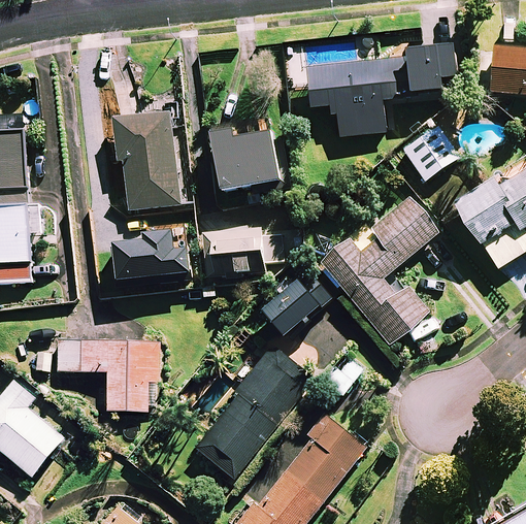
[(525,46),(493,44),(491,93),(525,94),(525,46)]
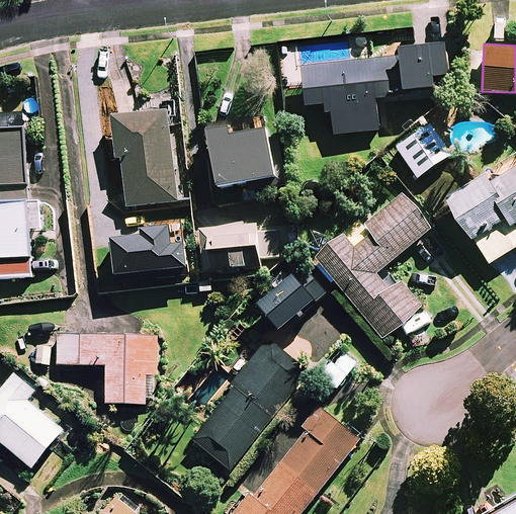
[(306,106),(324,106),(325,114),(330,113),(331,132),(378,131),(377,96),(410,95),(408,60),(304,63),(306,106)]
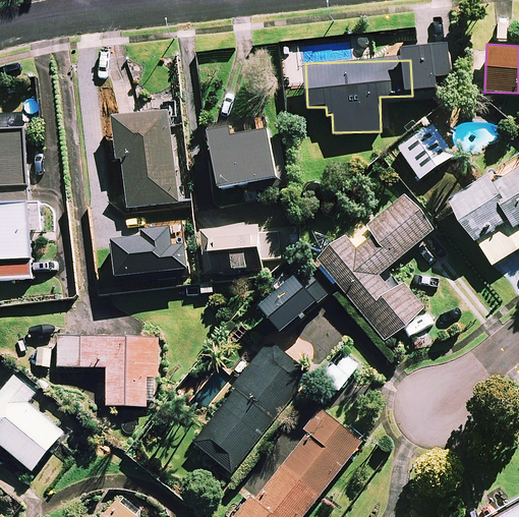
[(179,202),(168,112),(115,118),(126,208),(179,202)]
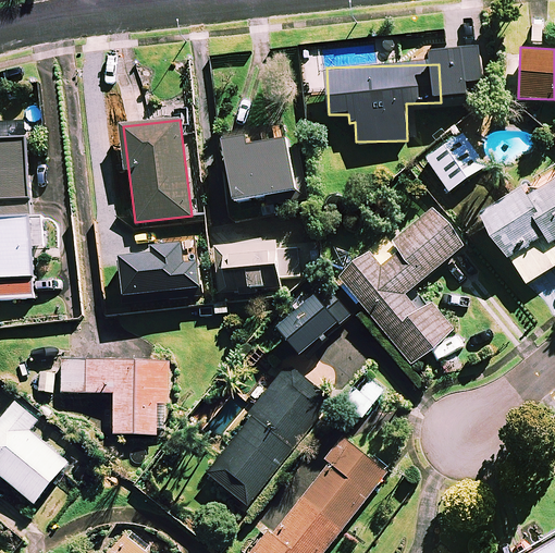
[(484,166),(463,133),(426,158),(447,191),(484,166)]
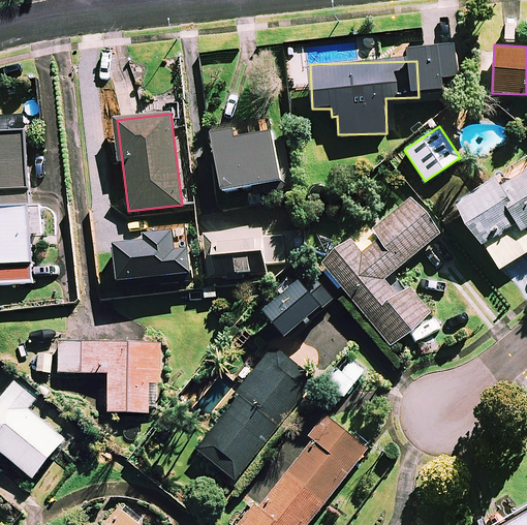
[(0,188),(27,188),(25,132),(0,133),(0,188)]
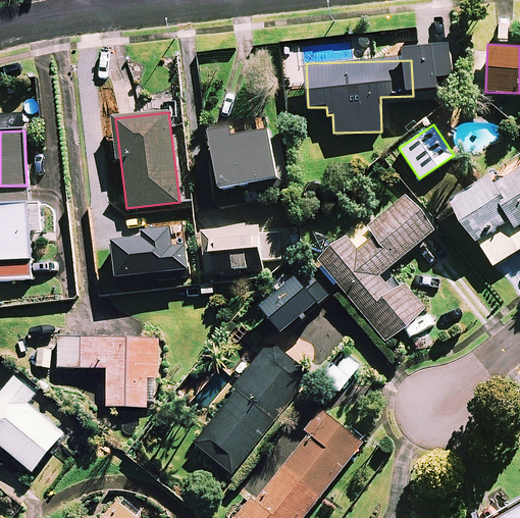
[(230,141),(228,134),(211,136),(219,190),(276,180),(269,134),(230,141)]
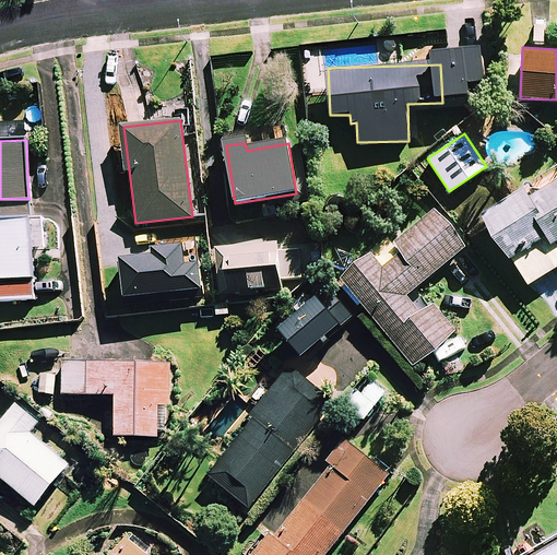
[(556,241),(556,179),(532,197),(526,189),(481,219),(524,286),(556,264),(556,248),(554,244),(556,241)]
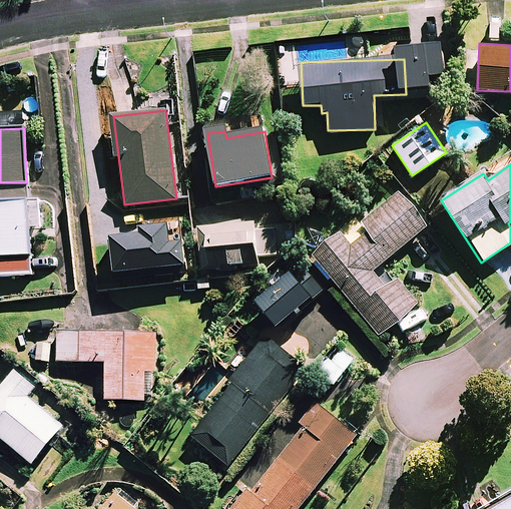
[(26,182),(0,182),(0,274),(29,273),(26,182)]
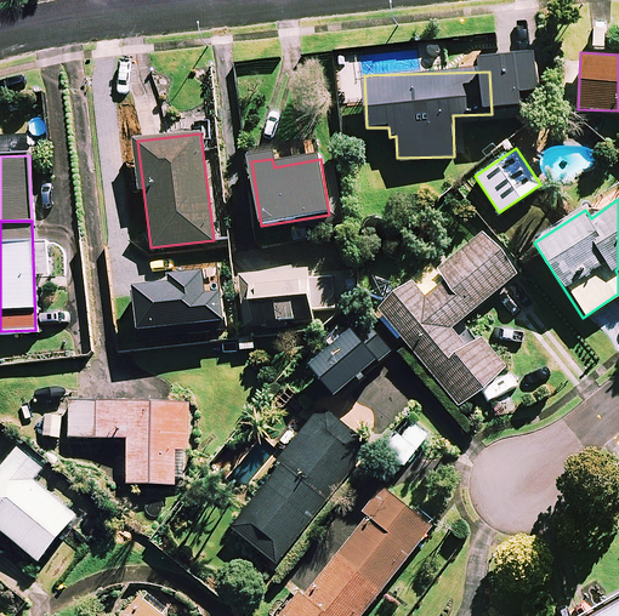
[(516,272),(482,231),(435,271),(431,266),(379,309),(460,406),(506,368),(480,336),(467,347),(450,328),(516,272)]
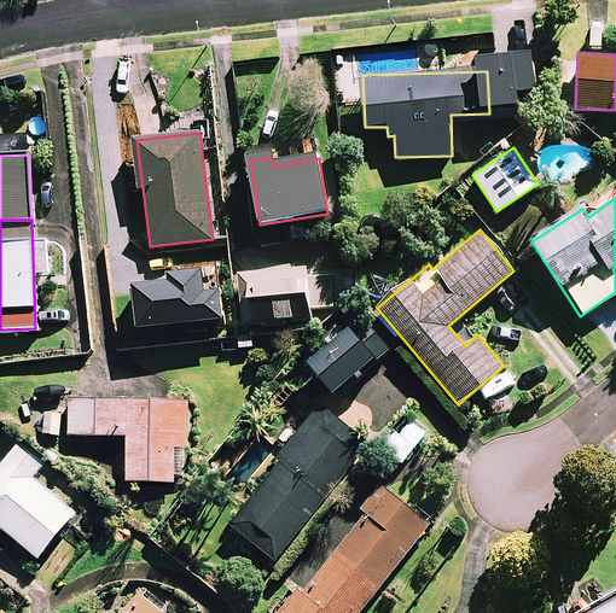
[(244,272),(247,303),(273,301),(274,320),(294,317),(292,299),(308,297),(306,267),(244,272)]
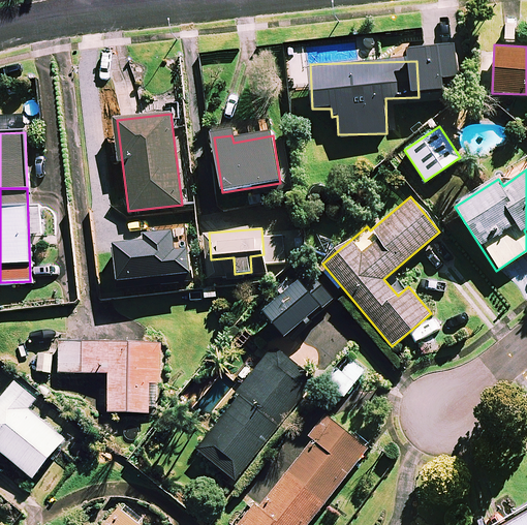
[(174,247),(173,235),(149,237),(150,245),(115,247),(117,284),(195,280),(193,246),(174,247)]
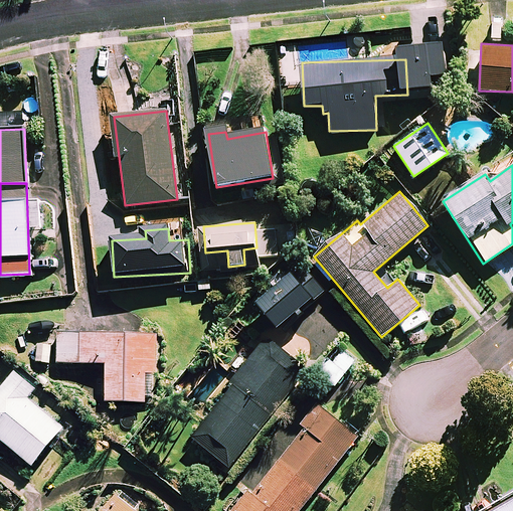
[(326,291),(303,263),(265,296),(288,323),(326,291)]
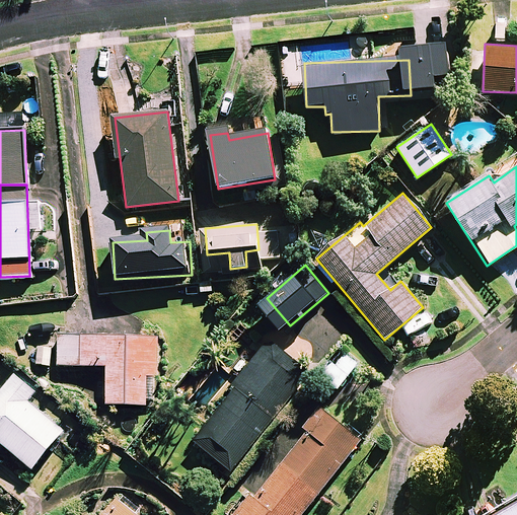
[(75,364),(104,365),(102,402),(145,403),(145,396),(155,396),(157,336),(76,333),(76,335),(56,334),(55,363),(75,364)]
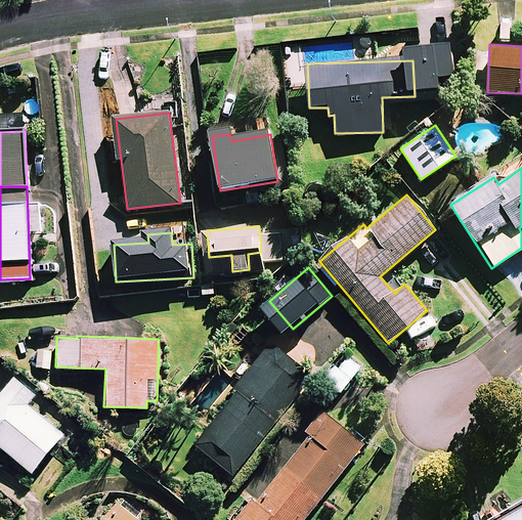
[(311,376),(270,343),(251,366),(244,360),(236,370),(244,375),(224,399),(228,402),(196,443),(232,473),(311,376)]
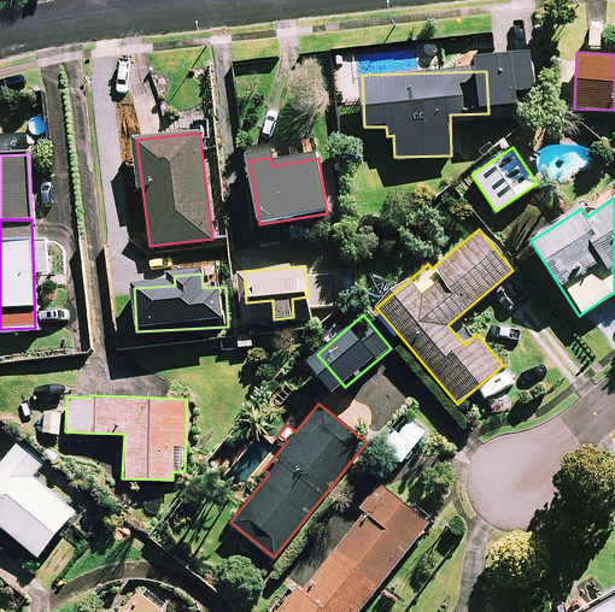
[(425,428),(406,415),(381,448),(400,463),(425,428)]
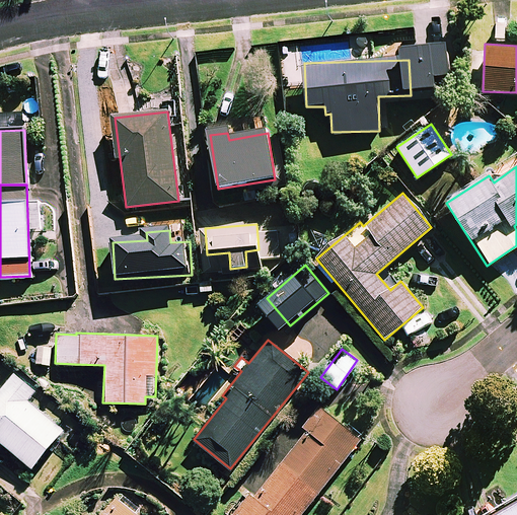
[(65,430),(11,383),(0,396),(0,439),(32,467),(65,430)]
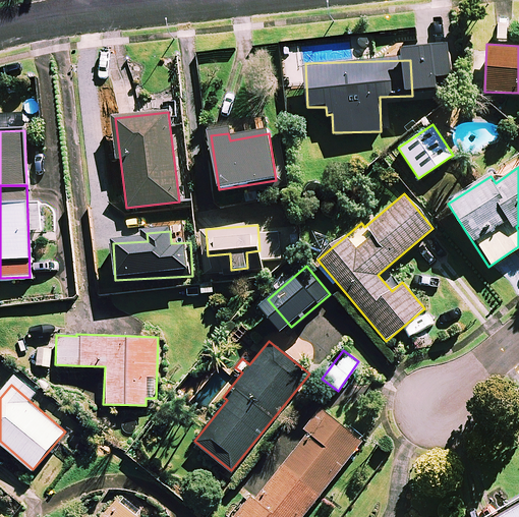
[(300,516),(361,441),(324,410),(238,516),(300,516)]
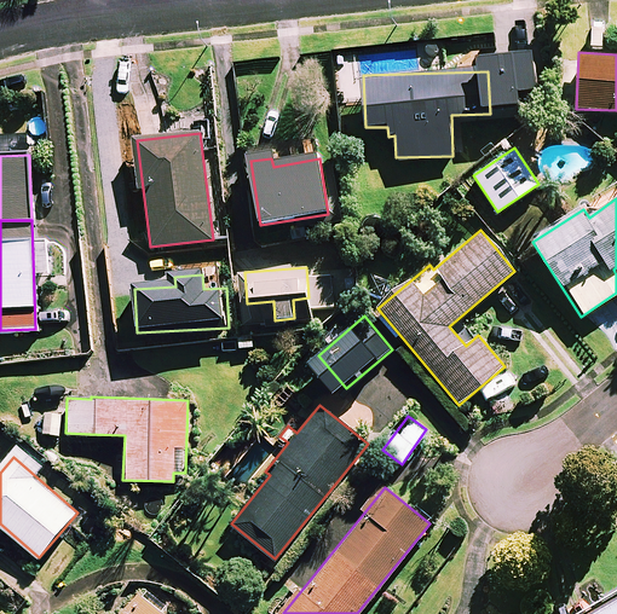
[(616,613),(616,591),(578,613),(616,613)]
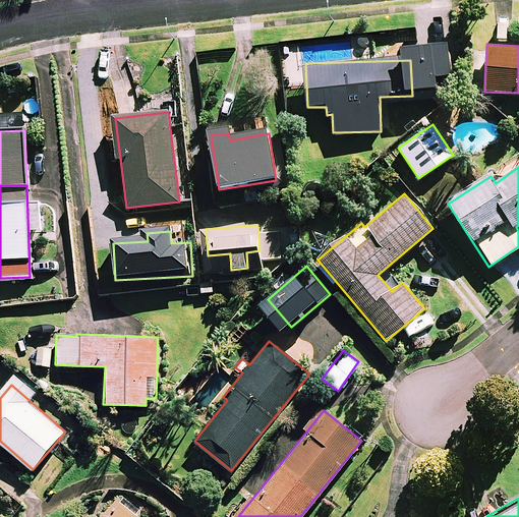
[(137,516),(118,501),(105,516),(137,516)]
